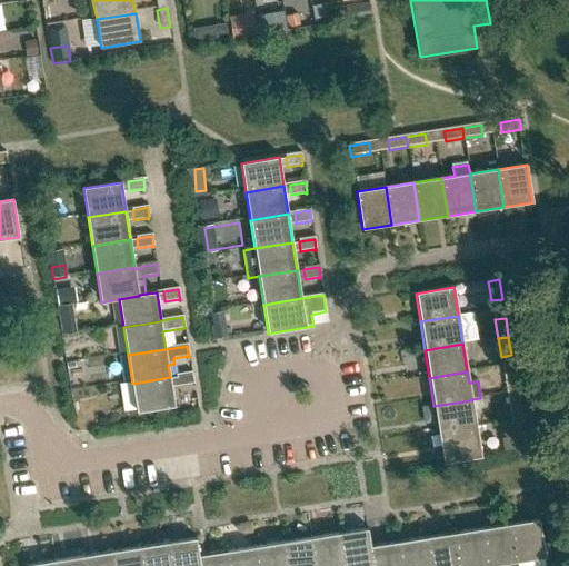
[(193,385),(191,374),(177,376),(178,385),(178,386),(192,384),(192,385),(193,385)]
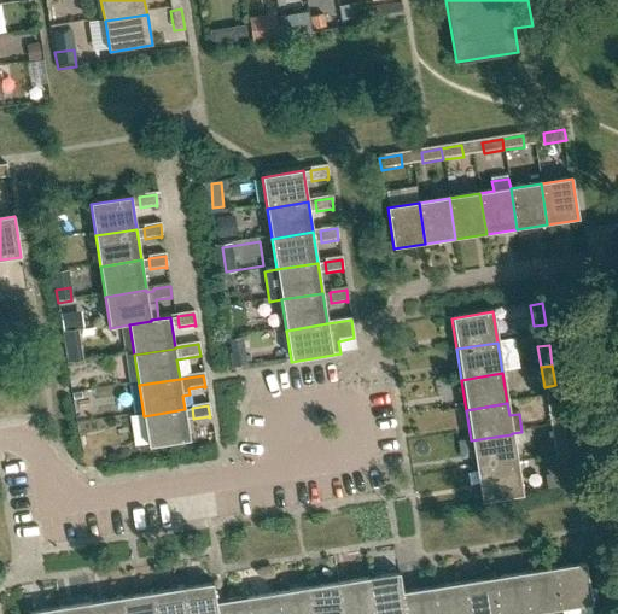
[(551,428),(563,426),(559,405),(547,408),(551,428)]
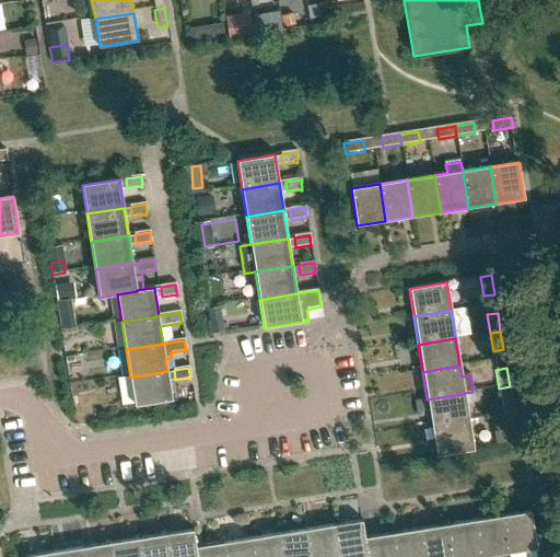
[(167,371),(130,378),(135,406),(172,399),(167,371)]
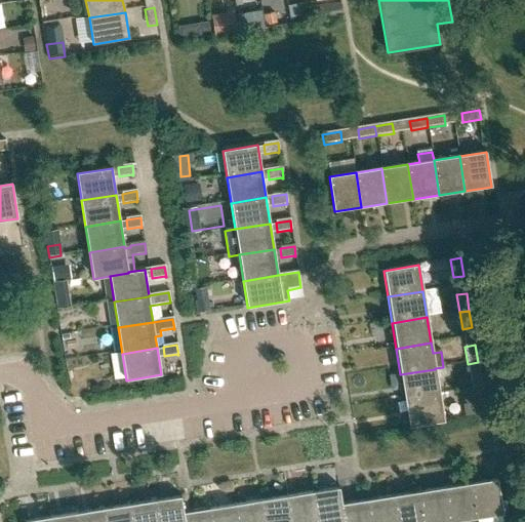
[(478,362),(468,364),(471,380),(480,379),(478,362)]
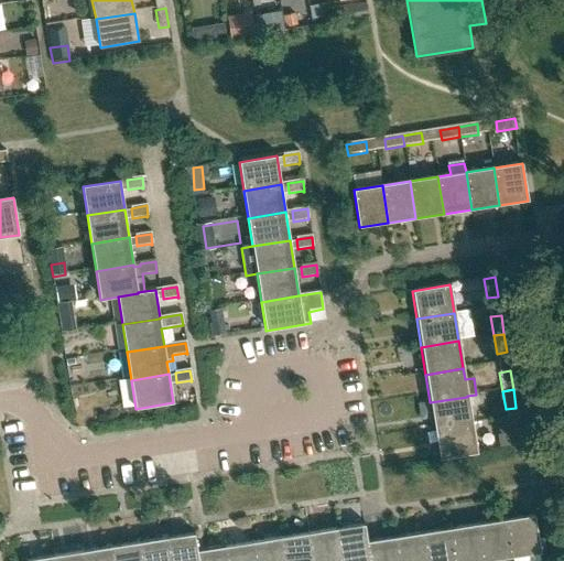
[(435,431),(473,424),(467,397),(430,402),(435,431)]
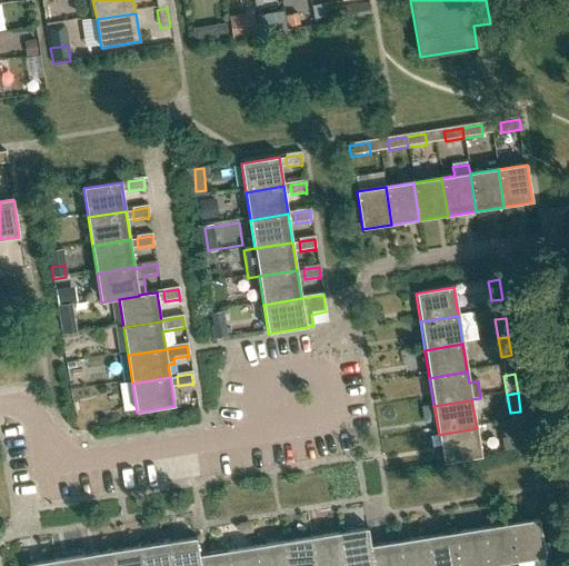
[(477,428),(439,435),(443,463),(481,457),(477,428)]
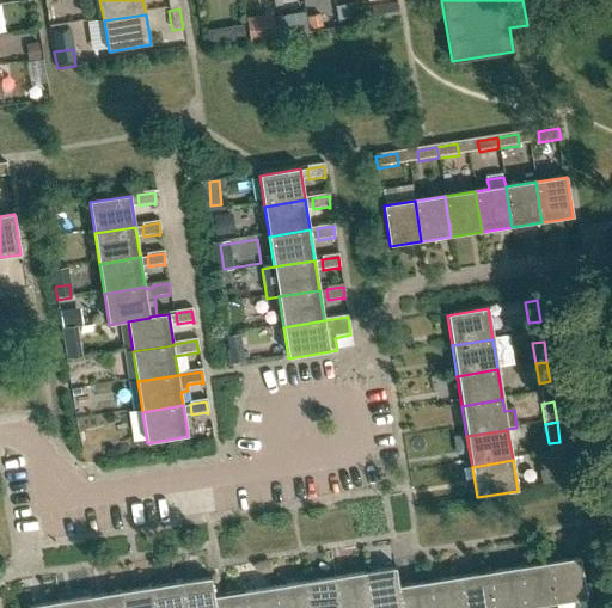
[(555,485),(567,483),(563,462),(552,464),(555,485)]
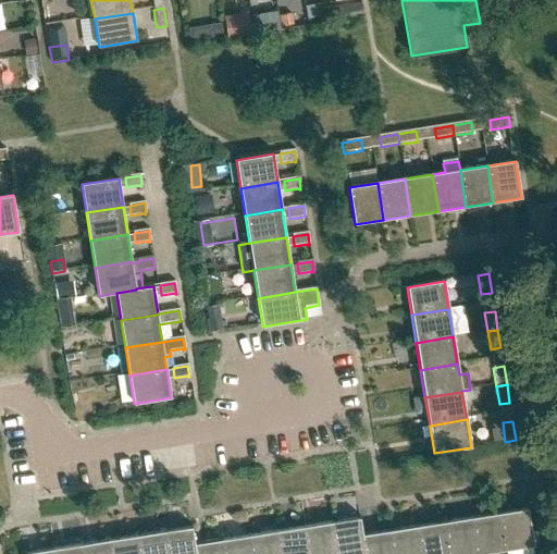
[(499,513),(505,550),(533,545),(528,508),(499,513)]
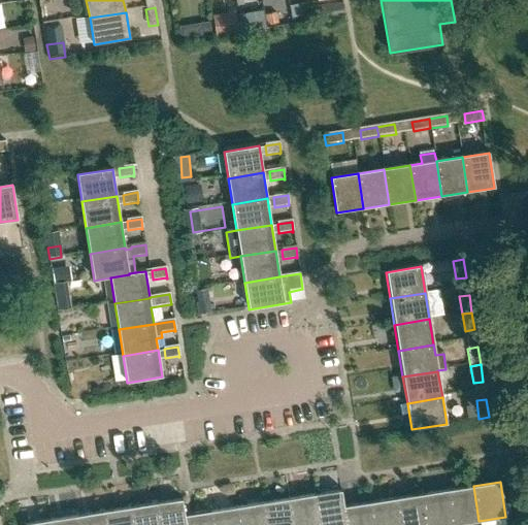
[(459,524),(479,521),(473,486),(448,490),(453,524),(459,524)]
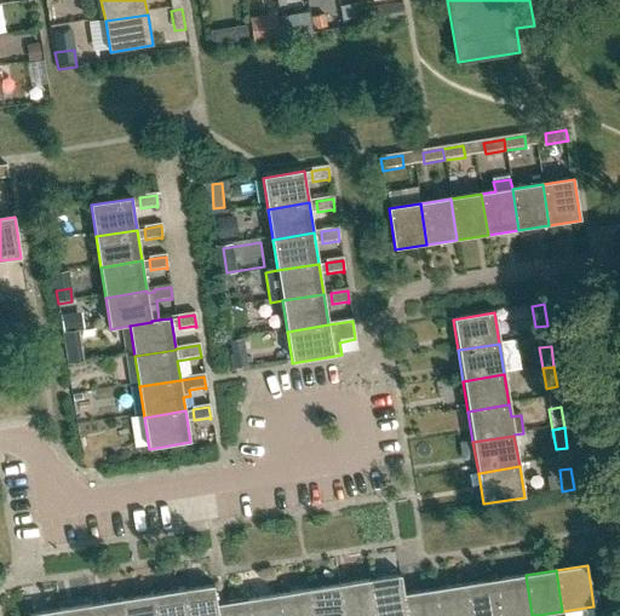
[(532,615),(526,575),(494,580),(500,615),(532,615)]
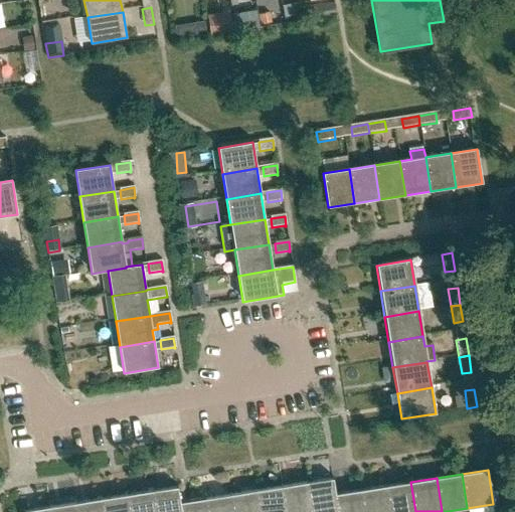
[(335,495),(332,479),(307,483),(311,511),(337,511),(335,495)]
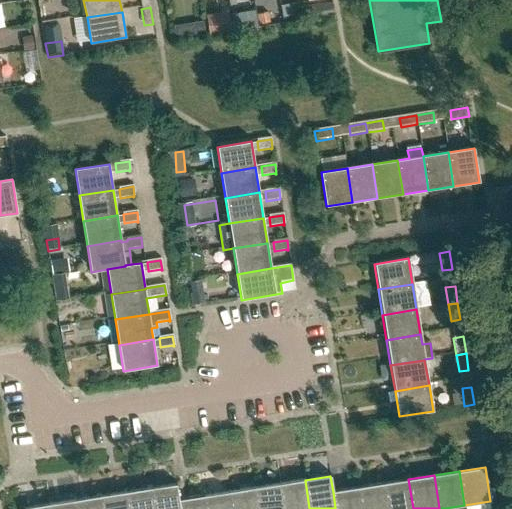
[(413,508),(408,479),(383,484),(387,508),(413,508)]
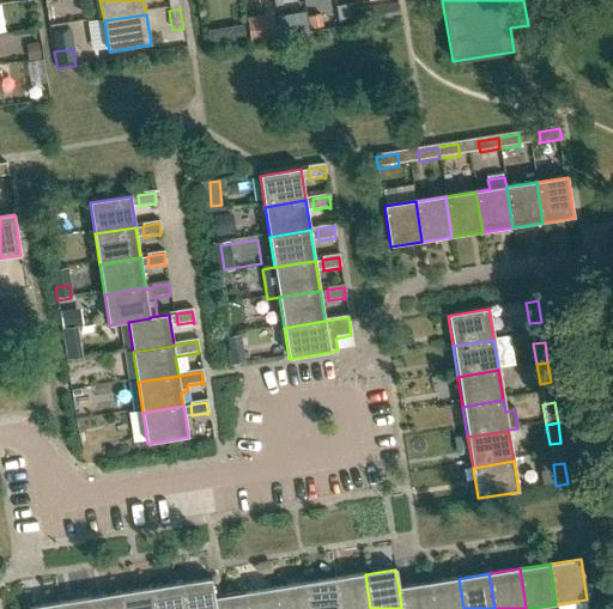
[(370,608),(365,574),(334,579),(339,608),(370,608)]
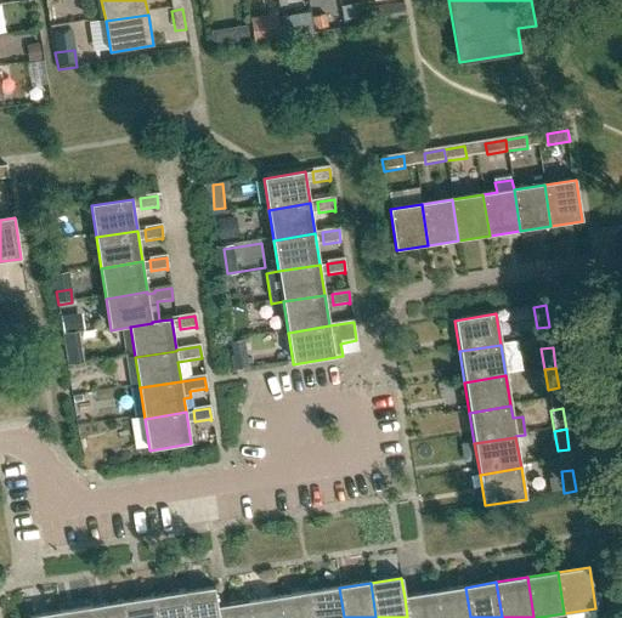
[(218,617),(216,607),(218,607),(214,588),(182,593),(186,617),(218,617)]
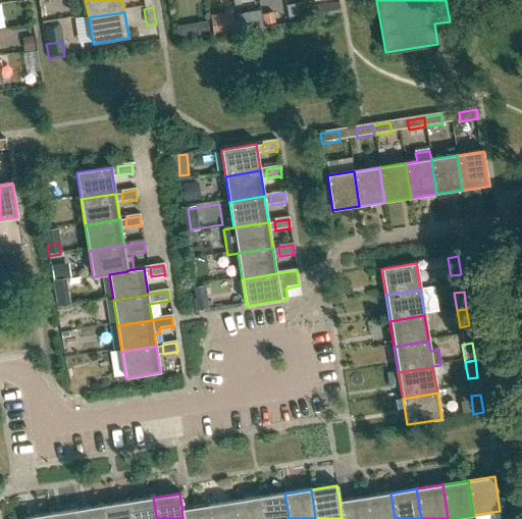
[(289,518),(284,494),(259,498),(262,518),(289,518)]
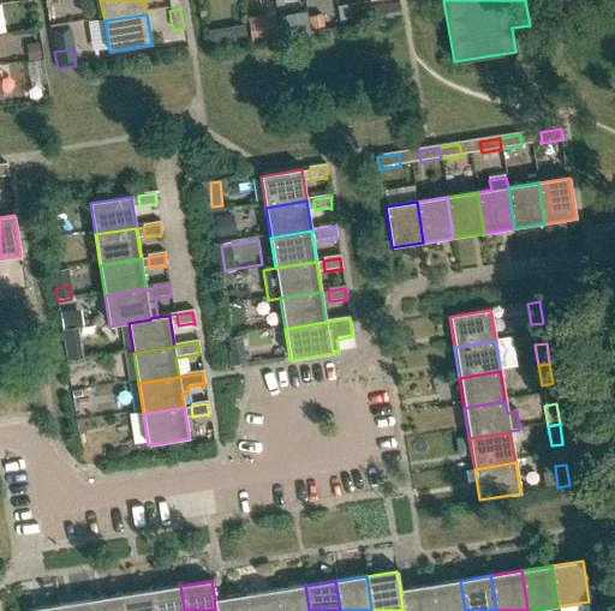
[(465,610),(460,581),(430,586),(434,610),(465,610)]
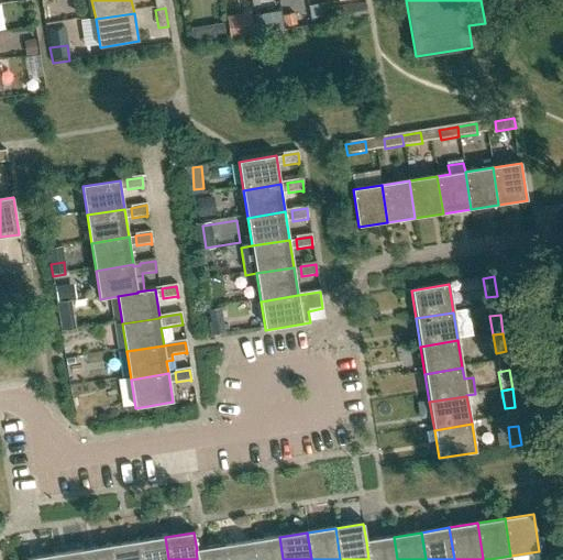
[(168,559),(165,537),(138,541),(141,559),(168,559)]
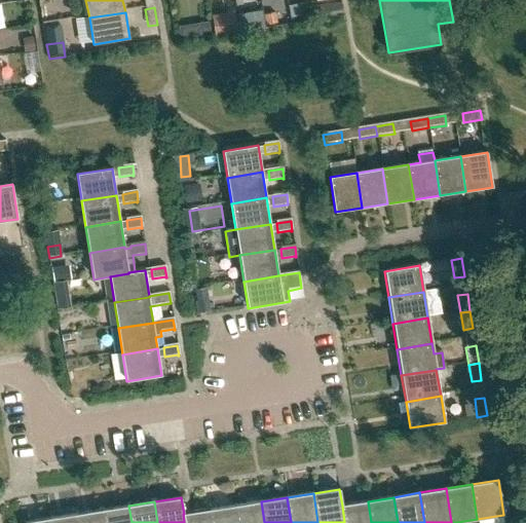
[(264,522),(261,501),(235,506),(237,522),(264,522)]
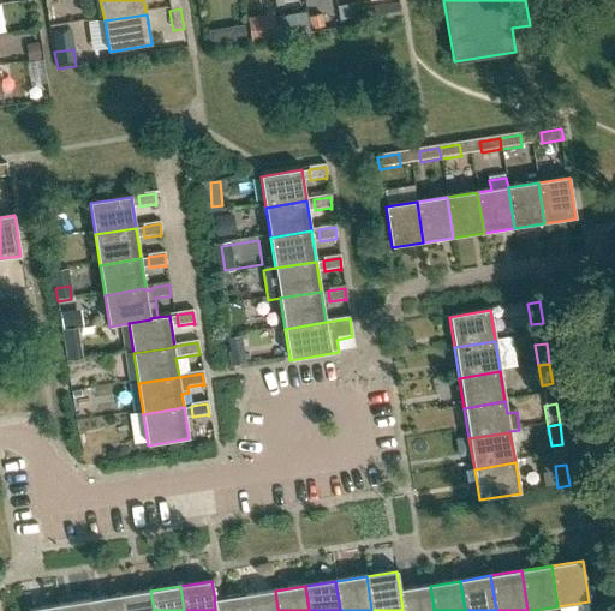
[(434,610),(430,586),(400,591),(402,610),(434,610)]
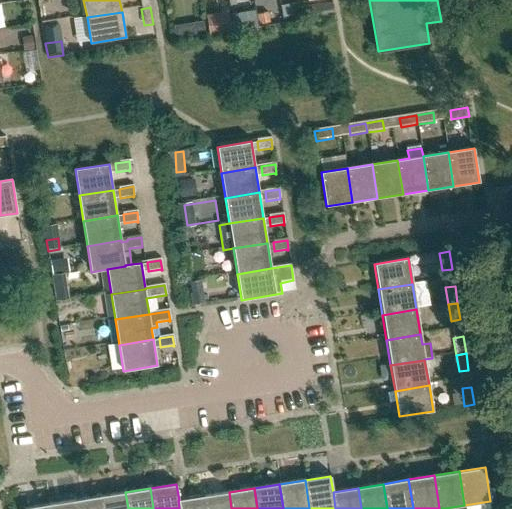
[(128,508),(125,492),(100,496),(102,508),(128,508)]
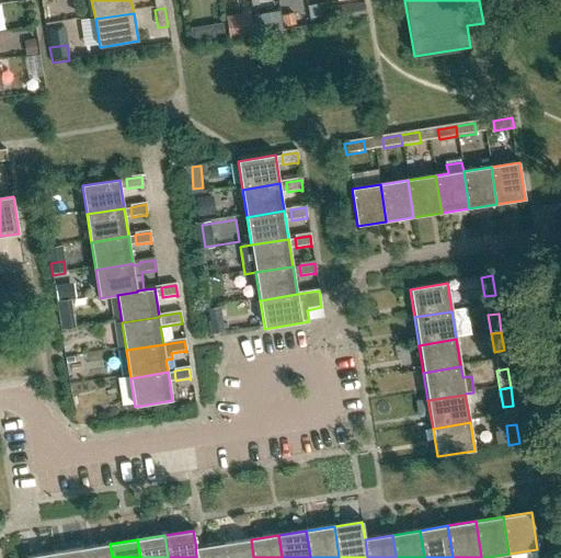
[(253,557),(251,539),(222,544),(225,557),(253,557)]
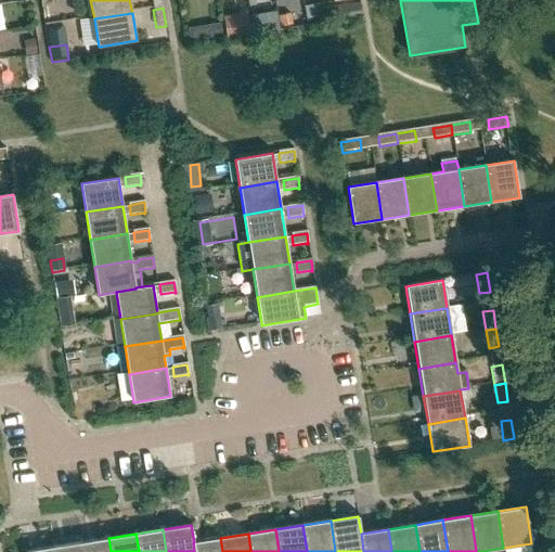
[(111,551),(108,538),(80,542),(81,551),(111,551)]
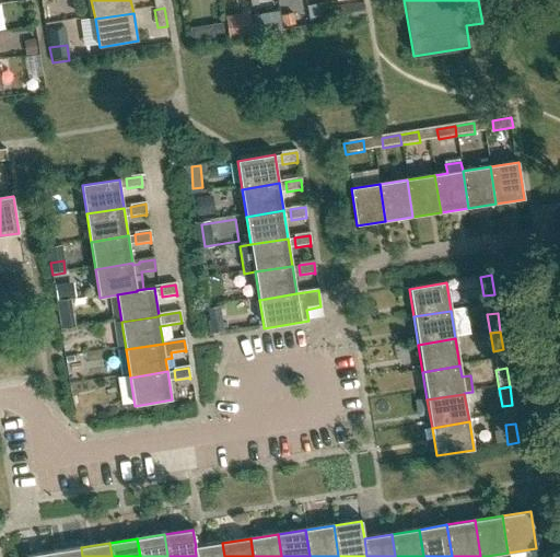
[(224,556),(222,543),(196,547),(195,547),(196,556),(224,556)]
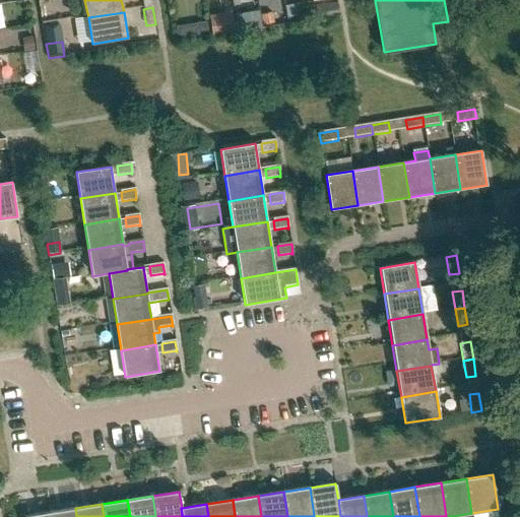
[(76,516),(75,508),(50,512),(51,516),(76,516)]
